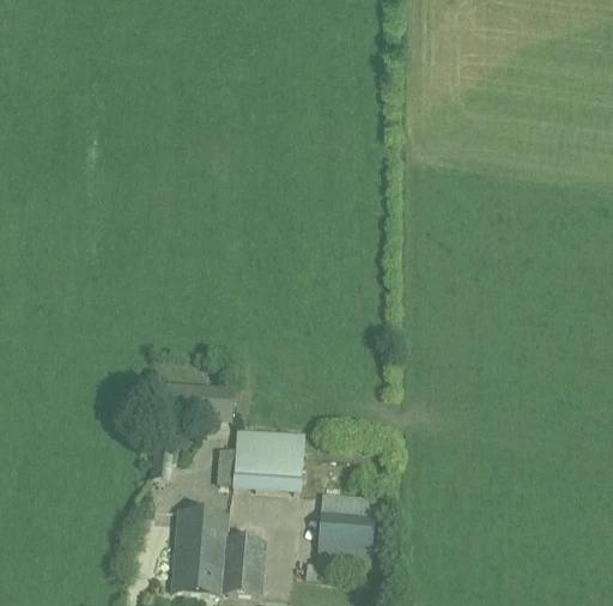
[(301,492),(303,454),(304,432),(237,428),(235,449),(222,448),(219,484),(232,484),(232,488),(301,492)]
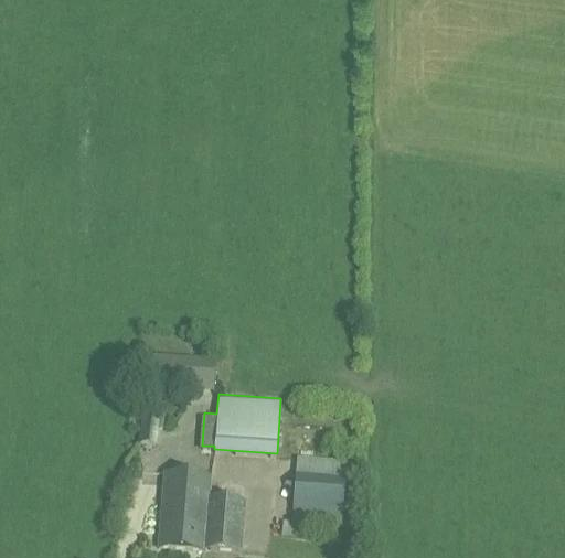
[(138,439),(156,441),(158,417),(140,417),(138,439)]
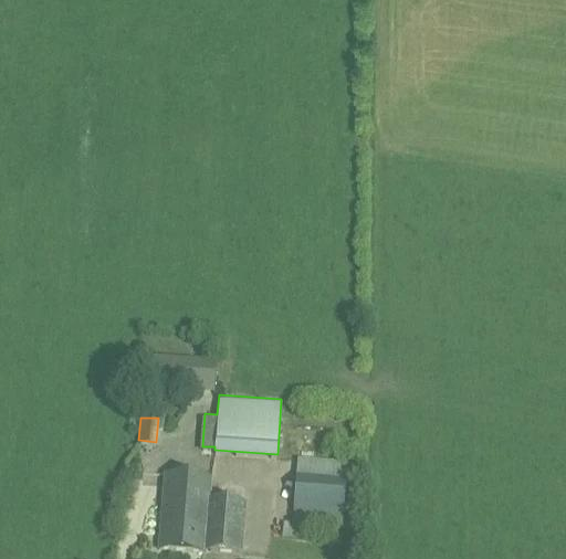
[(292,519),(304,520),(338,523),(339,507),(345,507),(346,475),(345,475),(346,462),(346,457),(296,453),(292,519)]
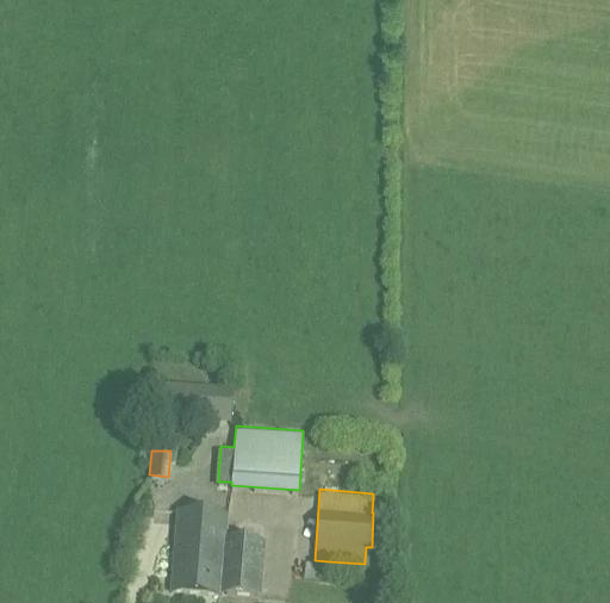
[(222,589),(225,534),(228,510),(178,507),(170,588),(221,591),(222,589)]
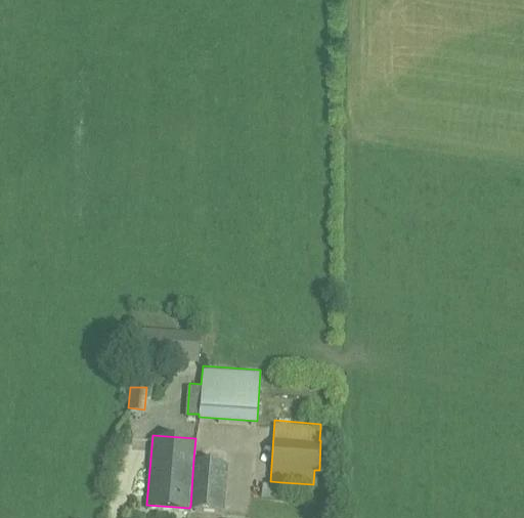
[(193,459),(190,506),(222,509),(226,461),(193,459)]
